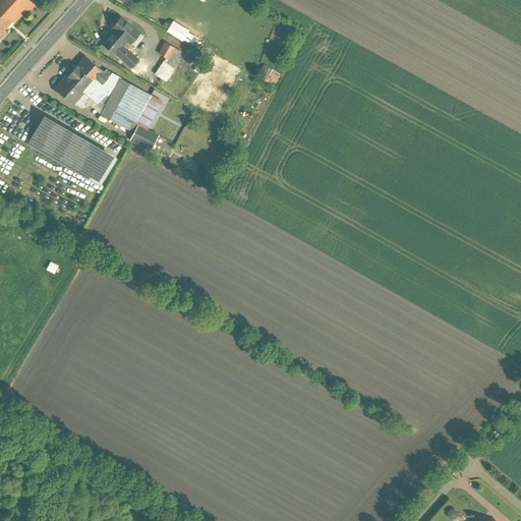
[(0,0),(0,9),(12,20),(14,23),(21,15),(24,17),(40,0),(0,0)]
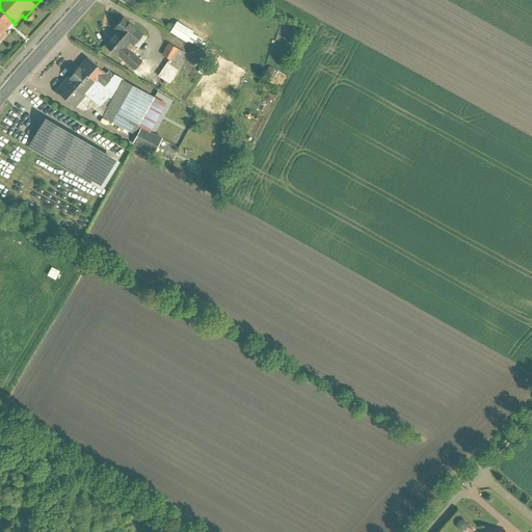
[(12,21),(0,9),(0,38),(5,32),(3,30),(12,21)]
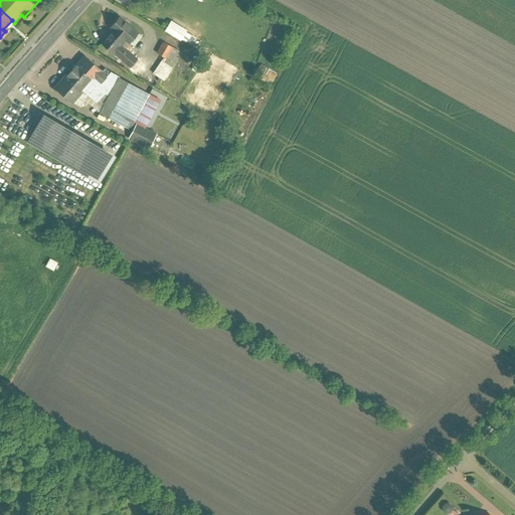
[(101,42),(114,53),(122,44),(125,48),(130,42),(127,39),(135,30),(120,17),(111,27),(113,28),(101,42)]
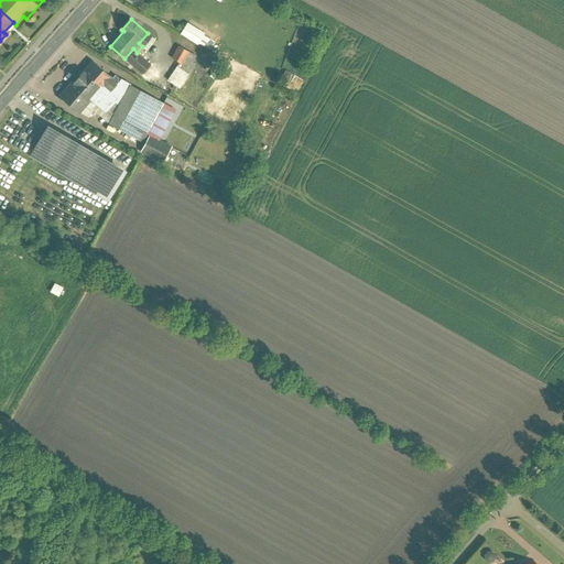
[(185,23),(179,34),(208,50),(214,40),(185,23)]
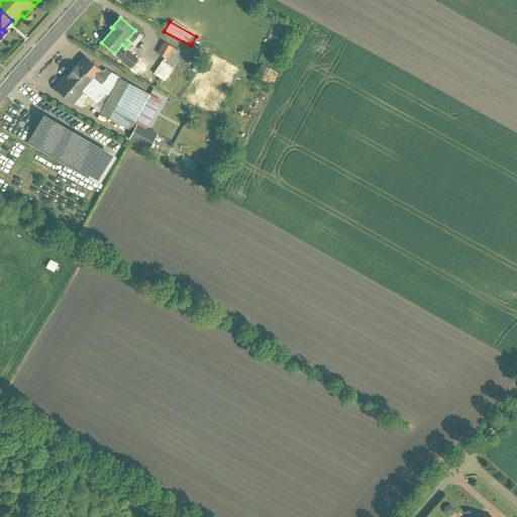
[(178,61),(173,58),(178,49),(164,41),(158,54),(165,58),(153,74),(165,81),(178,61)]
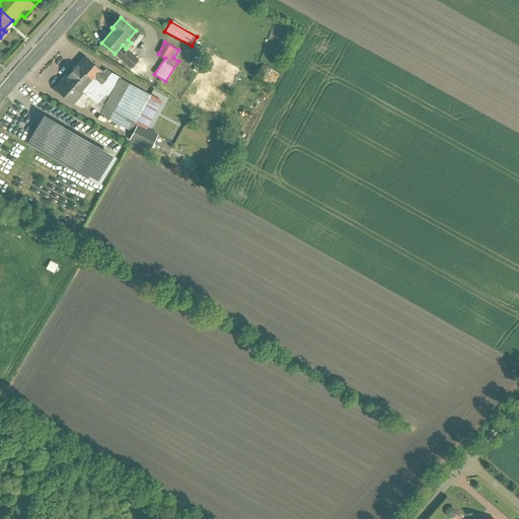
[(123,45),(115,54),(133,70),(140,63),(138,61),(139,60),(126,49),(123,45)]
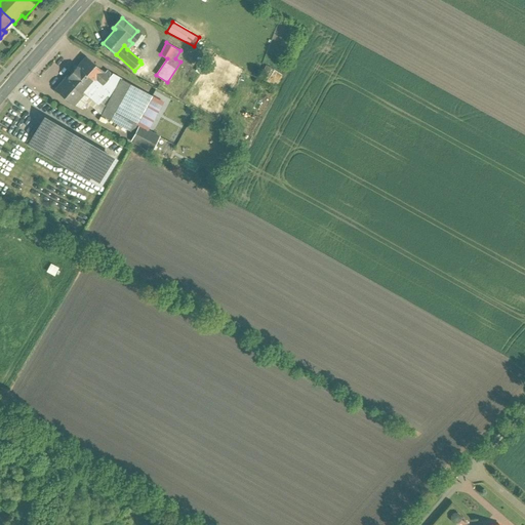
[(87,56),(56,90),(72,104),(83,90),(90,82),(93,79),(94,80),(95,79),(103,85),(110,77),(87,56)]
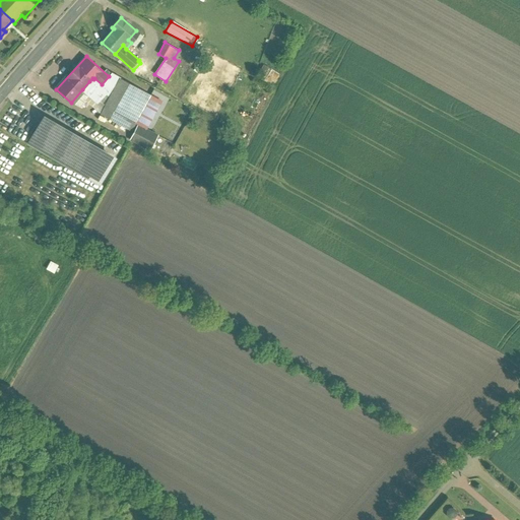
[(112,73),(109,76),(102,84),(112,93),(101,113),(101,114),(130,131),(135,123),(151,94),(112,73)]
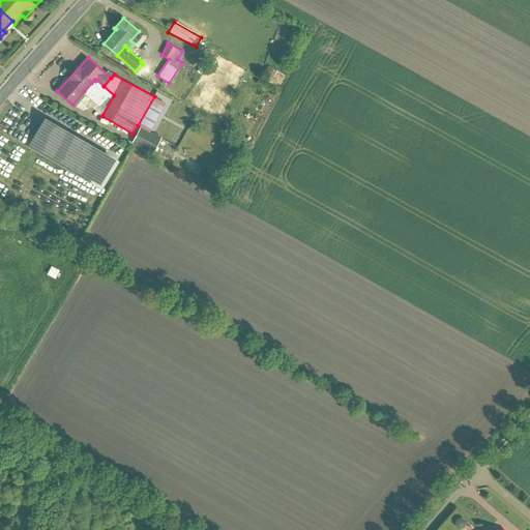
[(102,115),(114,95),(104,86),(96,80),(95,81),(94,80),(91,83),(106,96),(98,105),(84,91),(72,105),(83,110),(87,101),(102,115)]
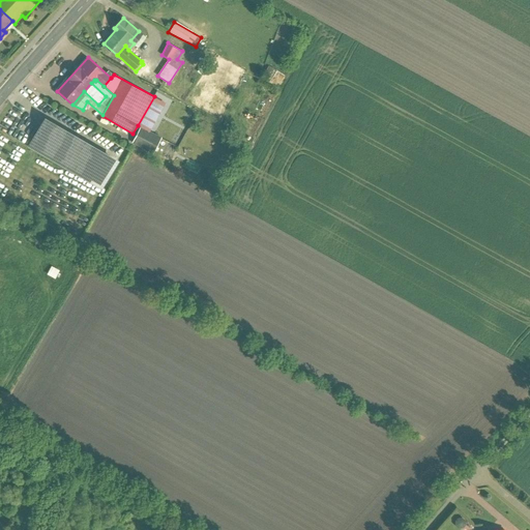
[(91,83),(84,91),(98,105),(106,96),(91,83)]
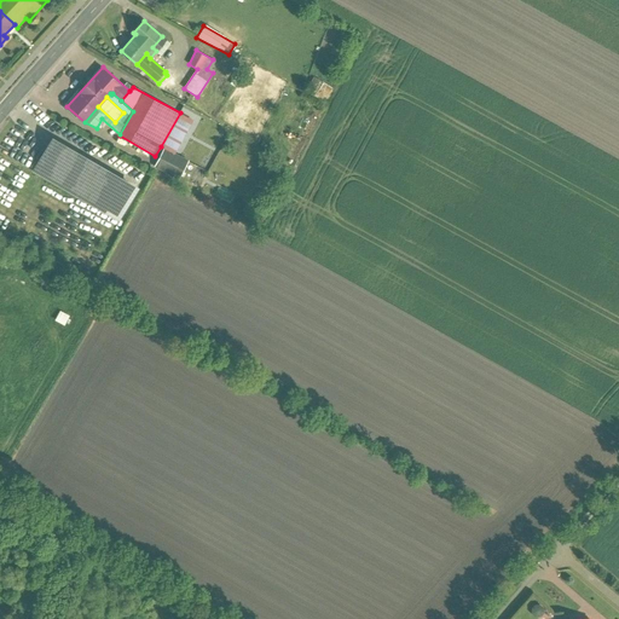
[(191,119),(180,113),(161,146),(165,148),(172,152),(191,119)]
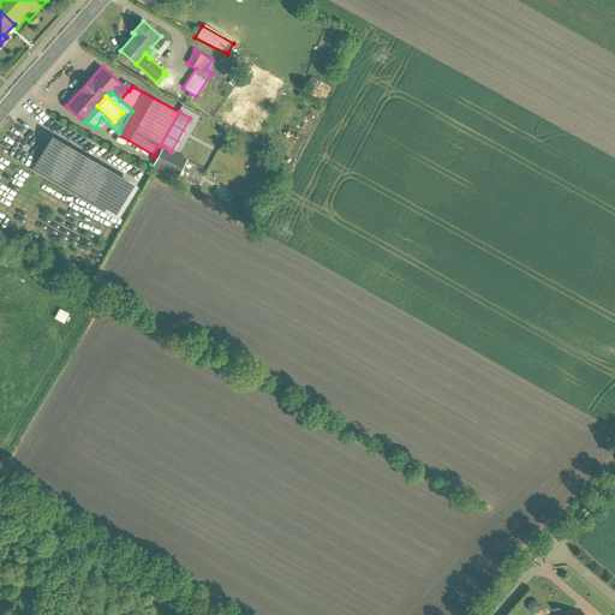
[(136,187),(52,138),(34,168),(118,218),(136,187)]
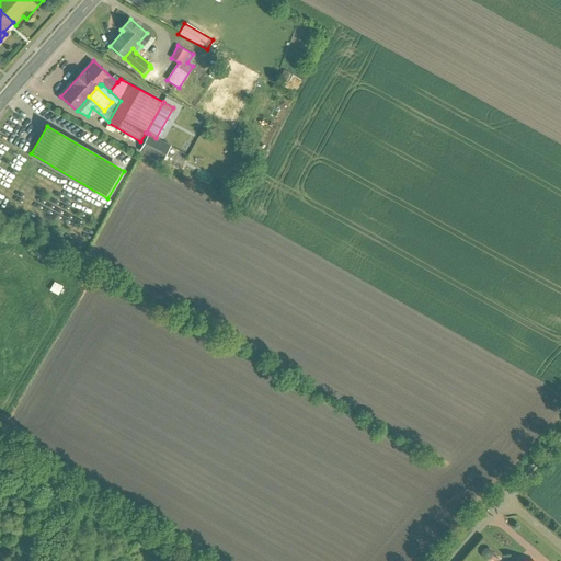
[(156,138),(149,134),(140,150),(161,162),(171,147),(156,138)]
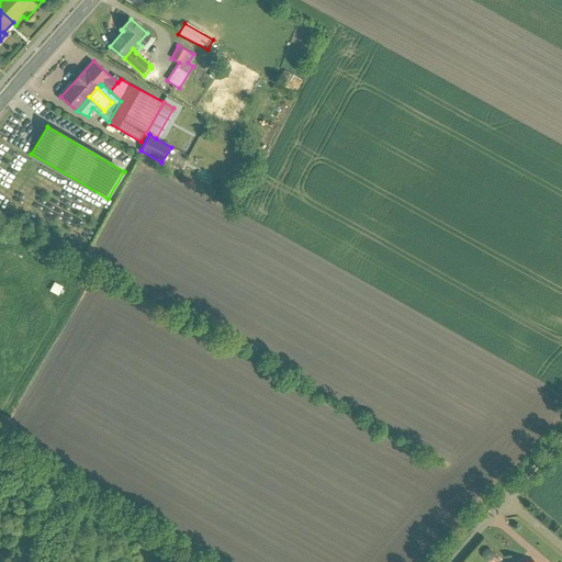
[(49,292),(58,295),(63,287),(53,282),(49,292)]
